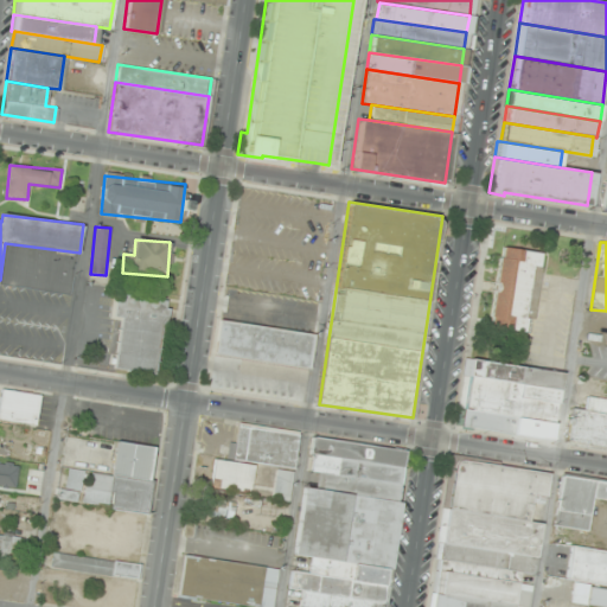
[(490,328),(531,334),(541,253),(499,247),(490,328)]
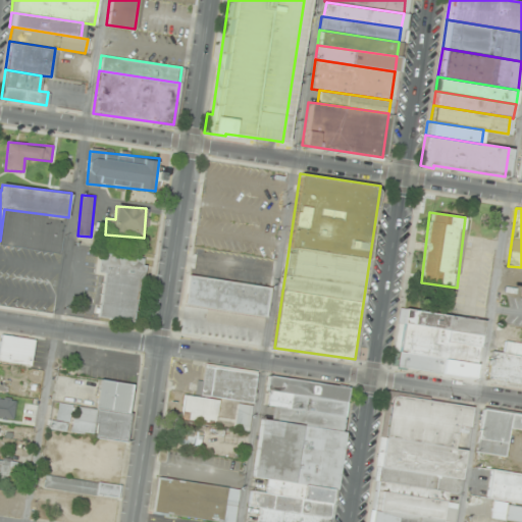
[(146,260),(101,253),(98,273),(106,274),(99,317),(135,323),(146,260)]
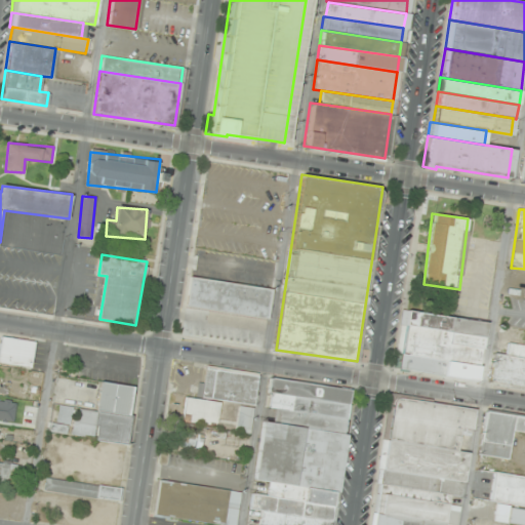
[(185,308),(268,318),(272,288),(189,277),(185,308)]
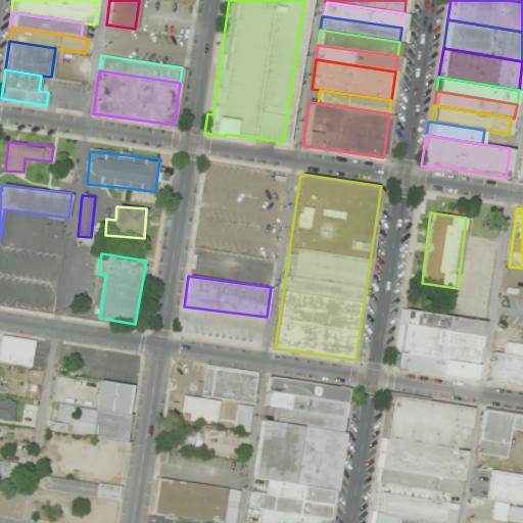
[(443,374),(444,361),(479,365),(484,320),(399,310),(393,368),(443,374)]
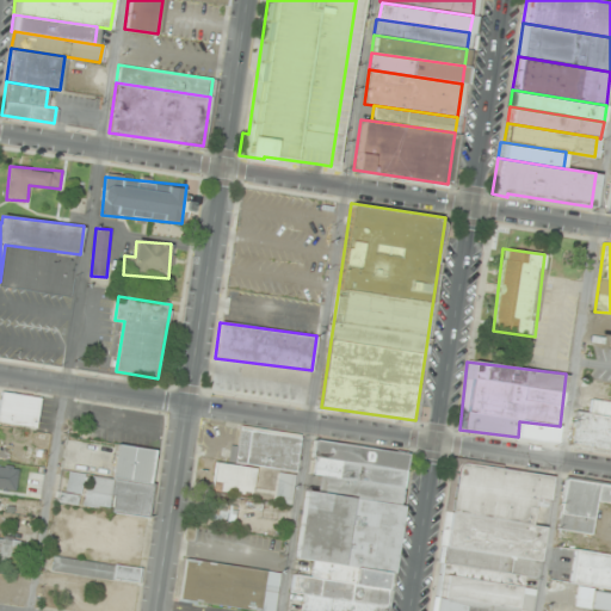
[(41,397),(0,393),(0,396),(0,424),(38,429),(41,397)]
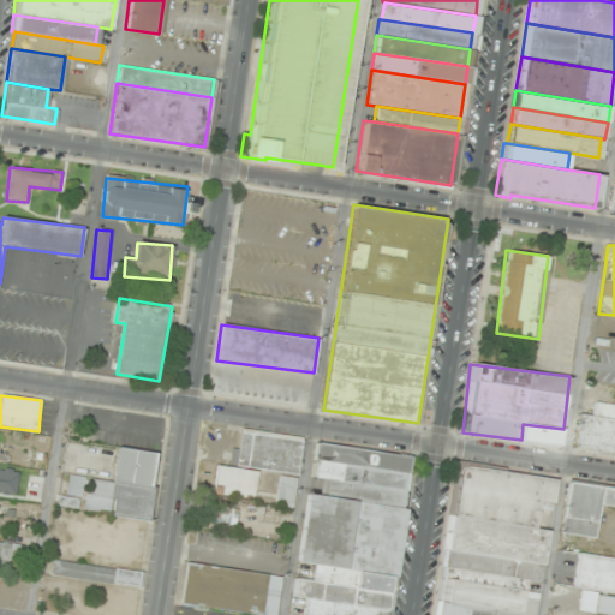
[(614,455),(614,405),(595,402),(592,416),(578,415),(573,449),(614,455)]
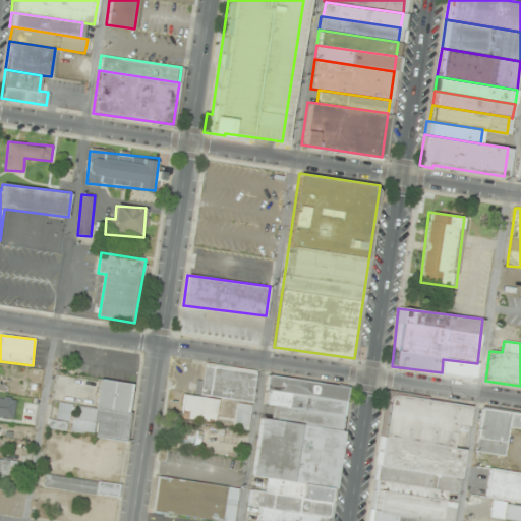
[(201,382),(196,381),(194,395),(252,401),(256,371),(204,365),(201,382)]
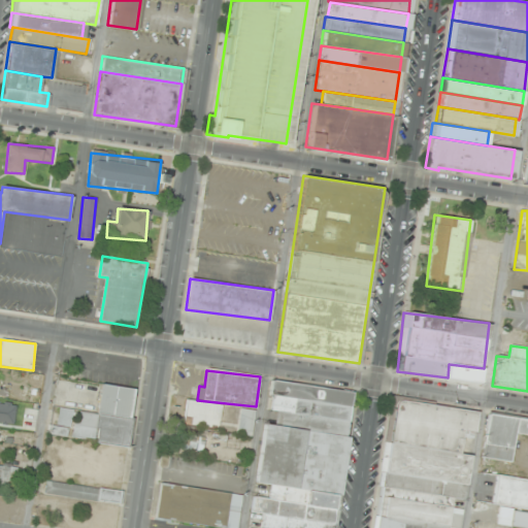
[(336,527),(353,391),(271,382),(268,409),(278,410),(277,417),(307,421),(306,430),(263,424),(256,483),(269,485),(268,498),(253,496),(252,512),(262,513),(260,527),(336,527)]
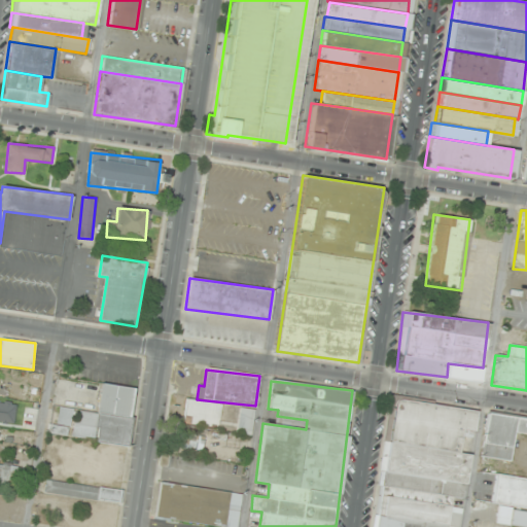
[(135,389),(101,384),(97,413),(76,410),(72,438),(126,447),(135,389)]
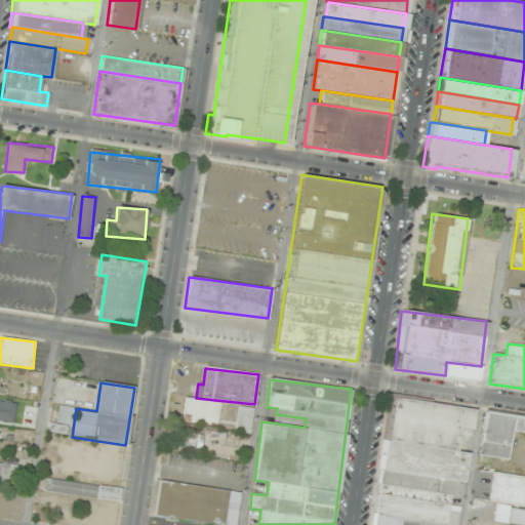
[(475,408),(389,397),(370,524),(455,524),(458,502),(460,502),(468,452),(456,451),(459,435),(471,436),(475,408)]
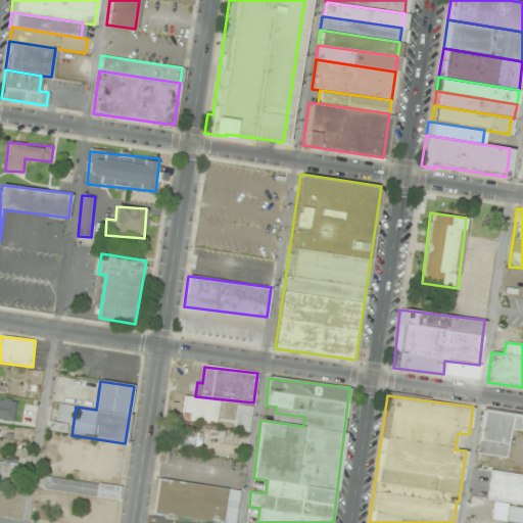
[(181,420),(217,424),(219,400),(184,396),(181,420)]
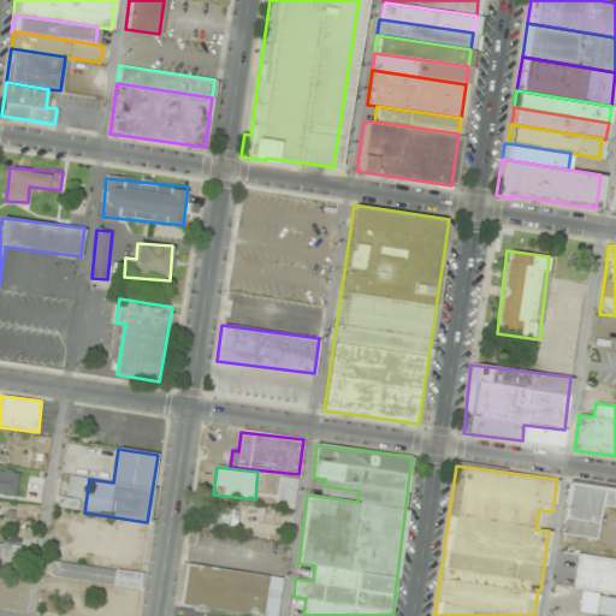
[(77,510),(86,479),(67,474),(60,505),(77,510)]
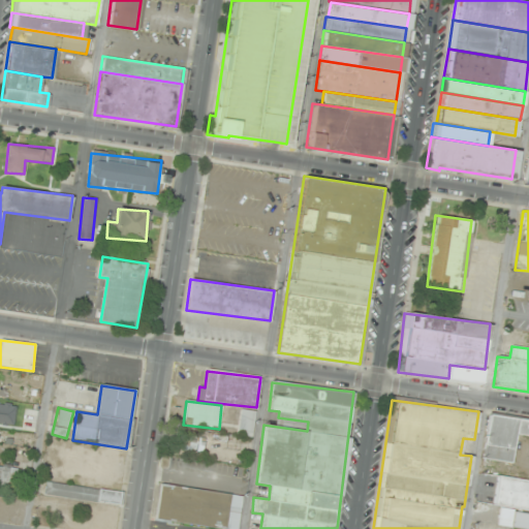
[(517,435),(528,436),(528,418),(489,413),(483,459),(512,463),(517,435)]
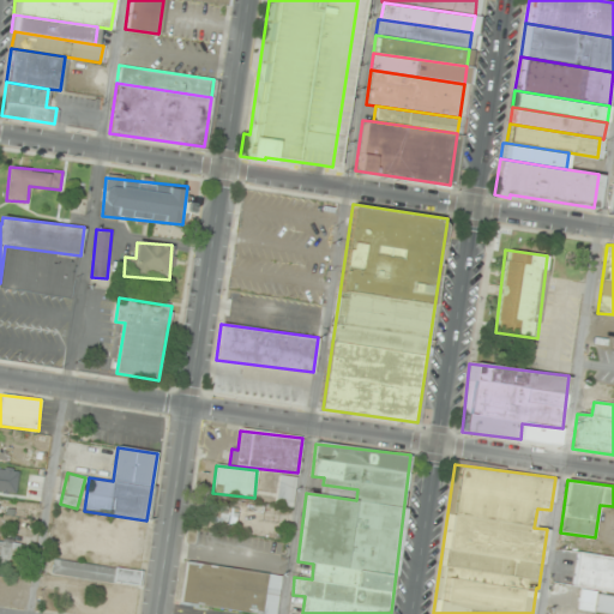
[(234,524),(235,510),(206,506),(205,519),(234,524)]
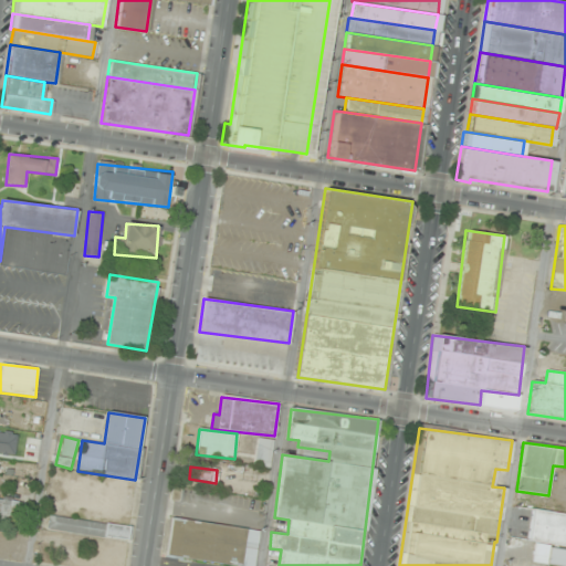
[(565,565),(565,513),(532,510),(528,541),(534,541),(532,563),(565,565)]
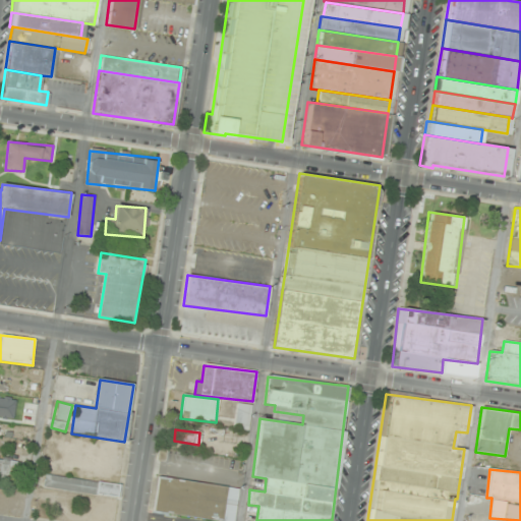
[(119,498),(121,484),(45,474),(44,487),(119,498)]
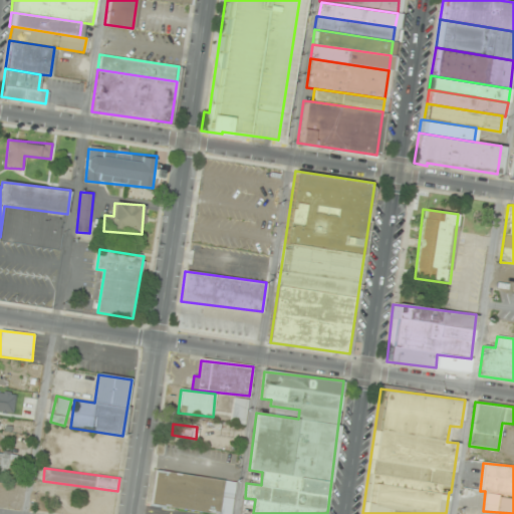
[(230,513),(235,481),(155,470),(150,505),(210,513),(230,513)]
